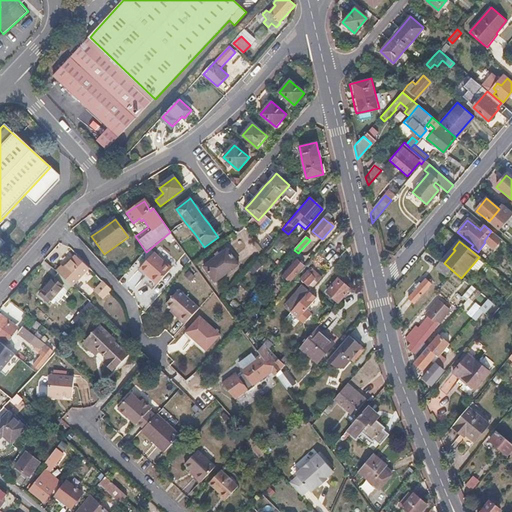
[(234,258),(228,250),(204,267),(215,283),(239,266),(234,258)]
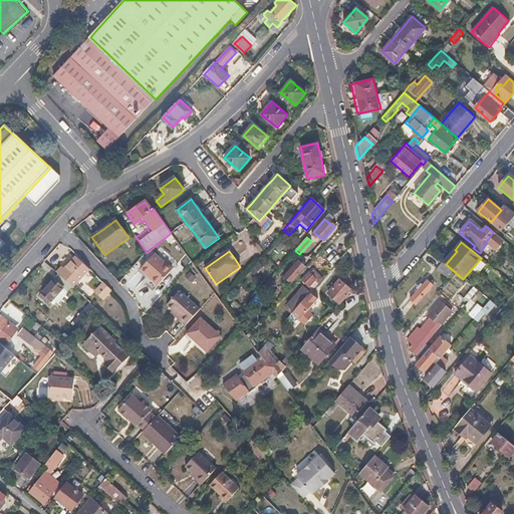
[(157,253),(142,269),(151,277),(160,285),(174,269),(157,253)]
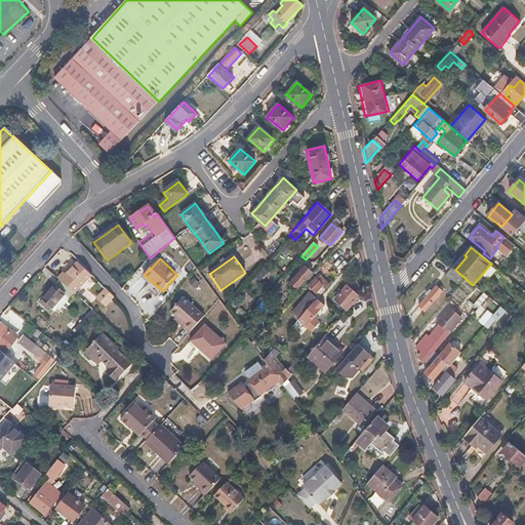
[(64,276),(61,273),(56,278),(74,294),(90,276),(75,263),(69,269),(64,276)]
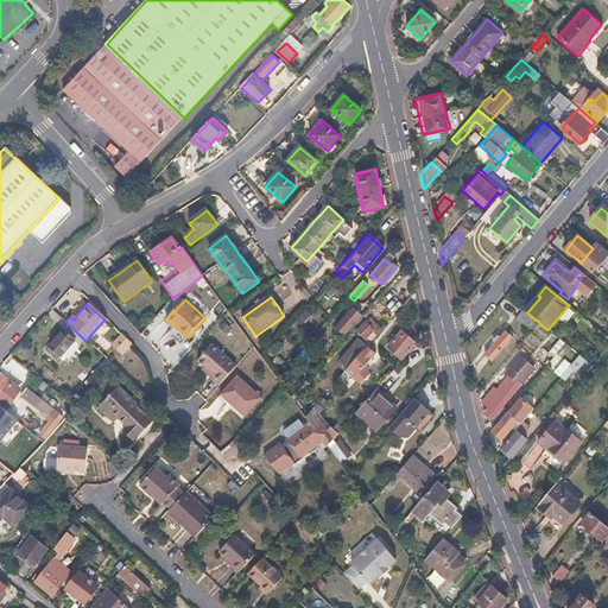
[(361,316),(352,309),(335,328),(343,335),(361,316)]
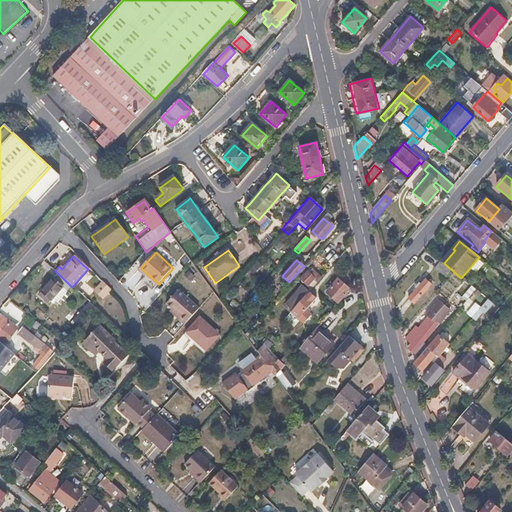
[(440,262),(437,266),(445,274),(449,269),(440,262)]
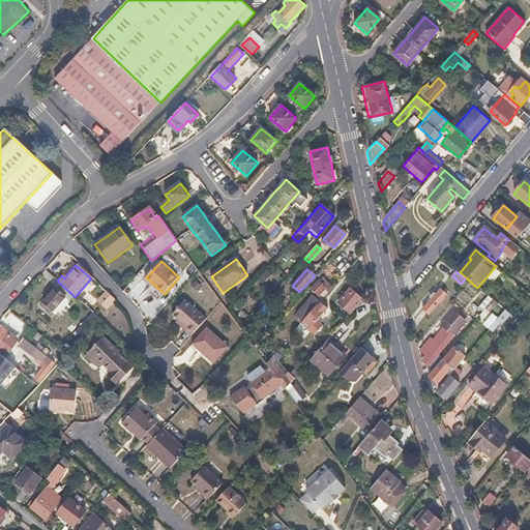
[(318,276),(307,288),(321,299),(331,288),(318,276)]
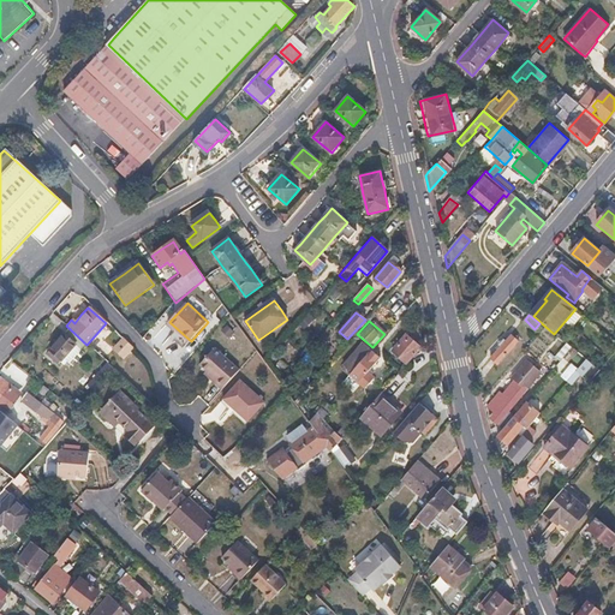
[(421,344),(407,333),(393,348),(406,360),(421,344)]
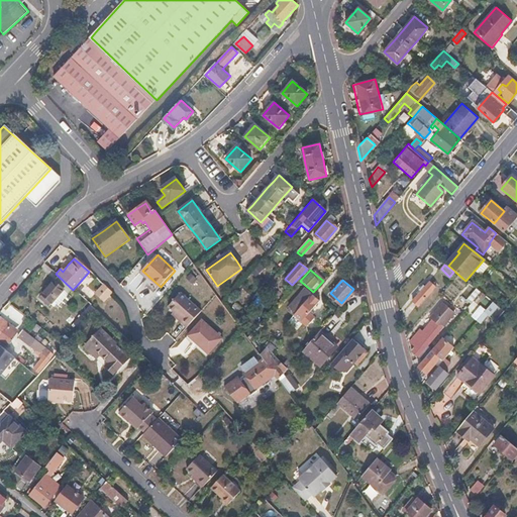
[(47,288),(41,295),(44,298),(42,300),(49,307),(64,291),(54,281),(47,288)]
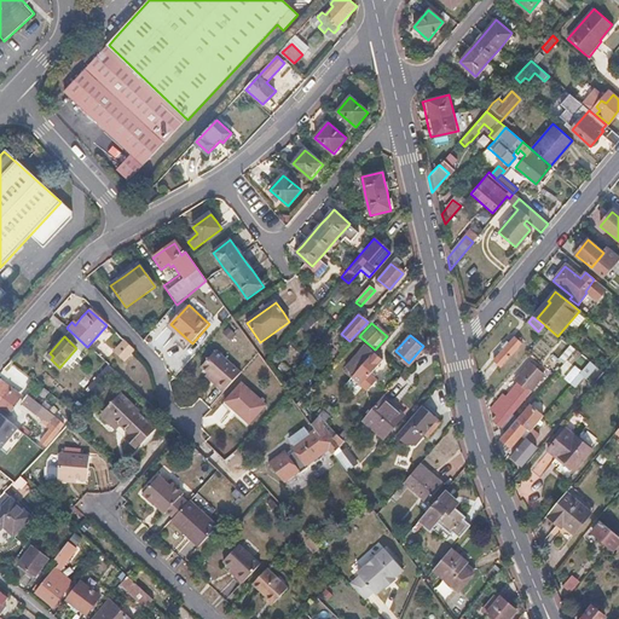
[(520,342),(513,336),(492,359),(499,365),(520,342)]
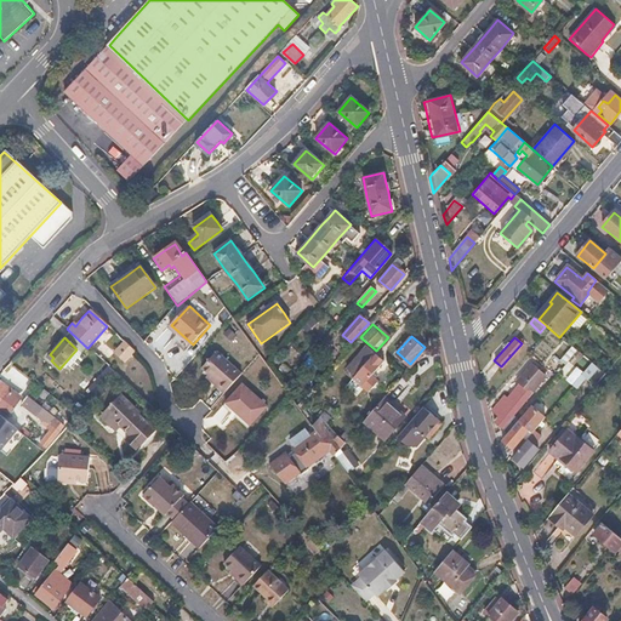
[(125,342),(124,343),(114,354),(124,363),(134,353),(135,352),(125,342)]
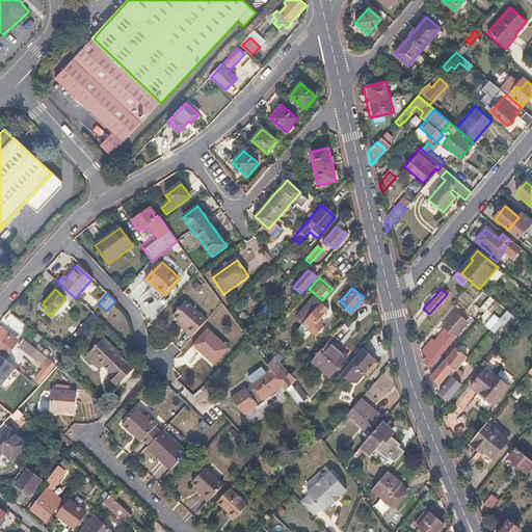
[(479,309),(484,313),(494,301),(489,297),(479,309)]
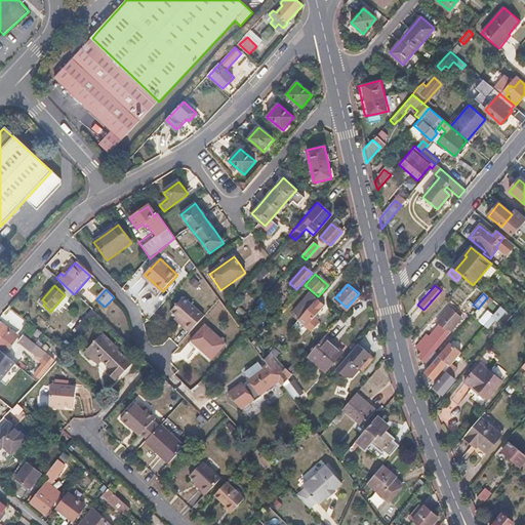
[(180,324),(185,327),(190,332),(204,316),(183,297),(171,311),(178,317),(175,320),(180,324)]
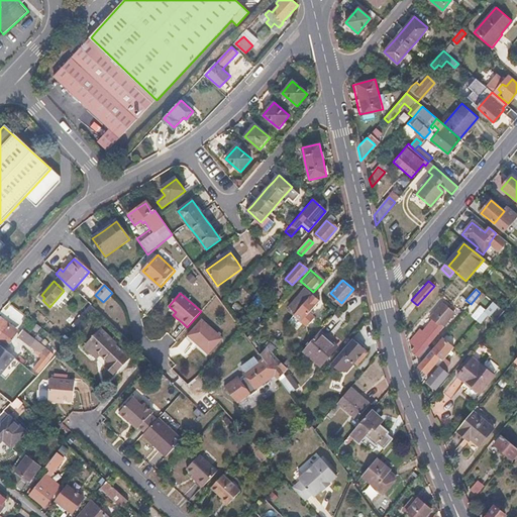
[(320,301),(312,294),(295,313),(294,315),(305,324),(312,316),(309,313),(320,301)]
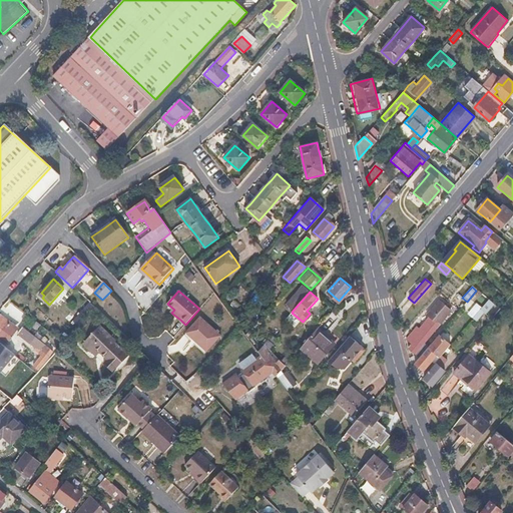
[(420,330),(416,328),(407,339),(413,344),(409,348),(420,357),(428,347),(424,344),(452,311),(440,301),(432,312),(434,313),(420,330)]
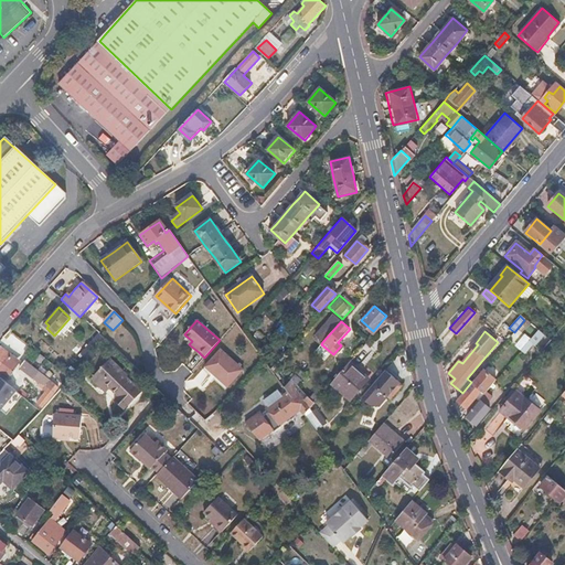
[(530,340),(520,352),(524,355),(532,347),(534,348),(544,337),(537,331),(530,340)]
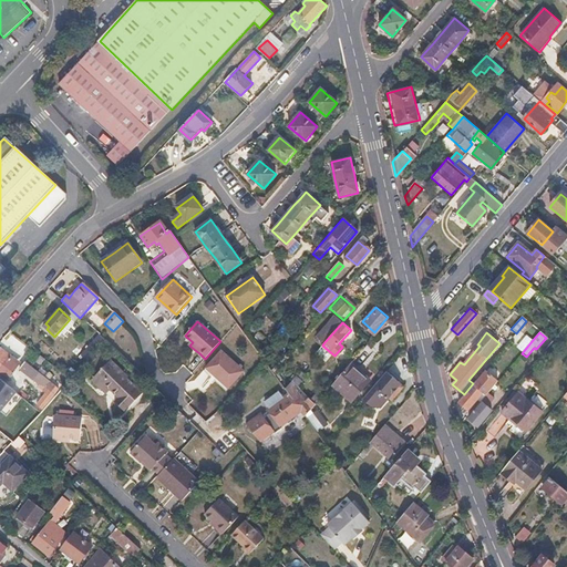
[(104,341),(99,336),(82,353),(88,359),(104,341)]
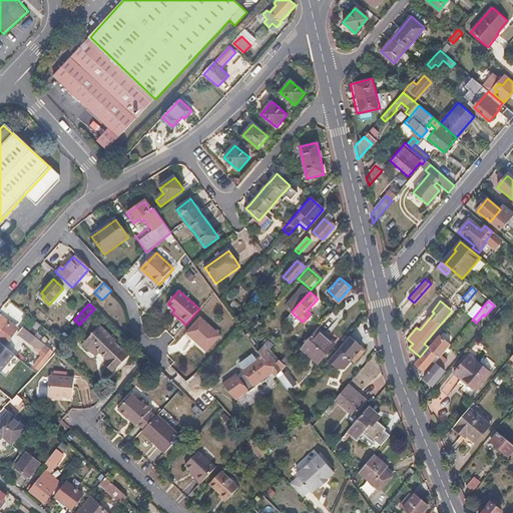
[(466,316),(472,320),(481,309),(476,304),(466,316)]
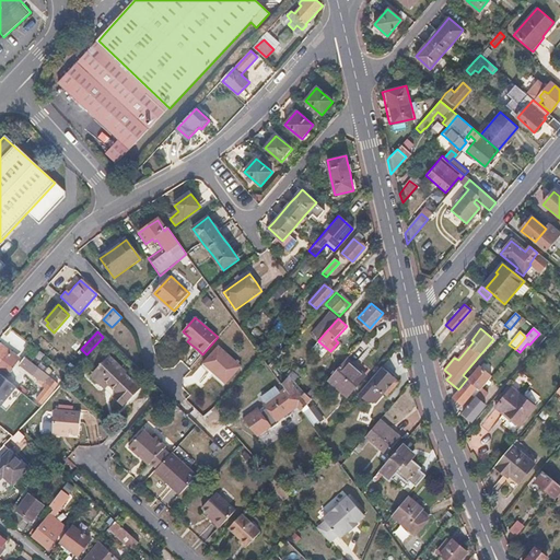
[(220,345),(203,362),(214,373),(226,384),(243,366),(220,345)]
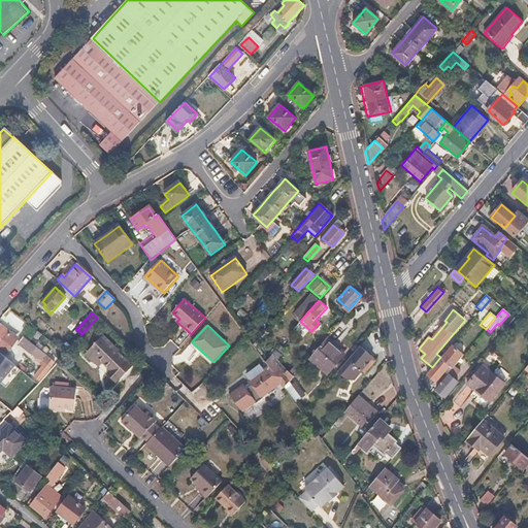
[(0,349),(4,352),(12,341),(6,336),(9,333),(0,326),(0,349)]
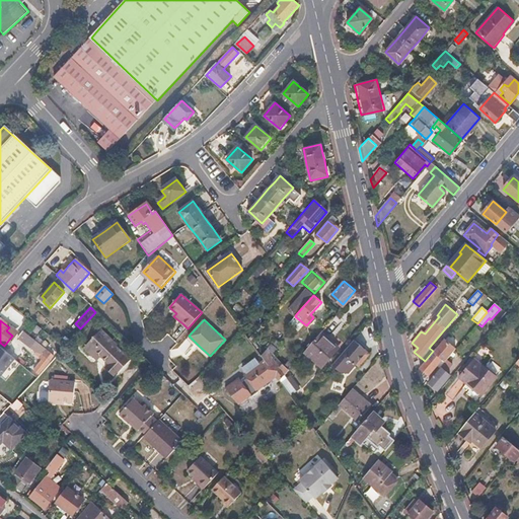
[(99,358),(103,354),(110,361),(106,364),(112,368),(116,373),(119,369),(120,370),(133,357),(116,341),(117,340),(103,326),(86,345),(93,351),(99,358)]
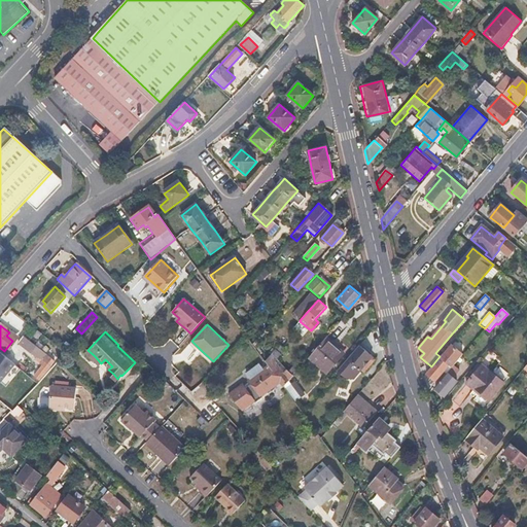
[(344,352),(326,336),(309,356),(327,372),(344,352)]
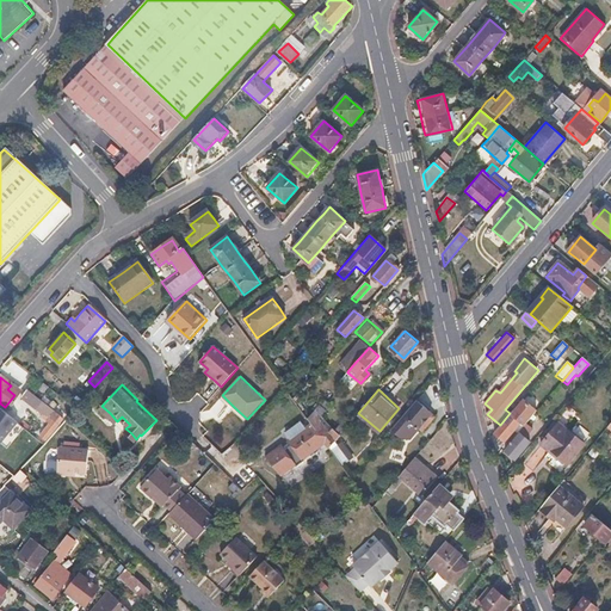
[(37,409),(38,408),(51,419),(38,433),(43,438),(63,417),(29,390),(22,399),(37,409)]
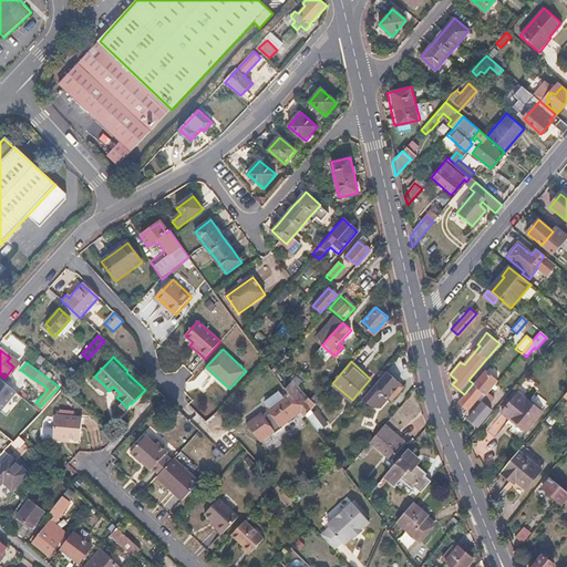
[(485,369),(473,383),(464,394),(459,400),(470,409),(484,392),(487,394),(487,393),(498,380),(485,369)]
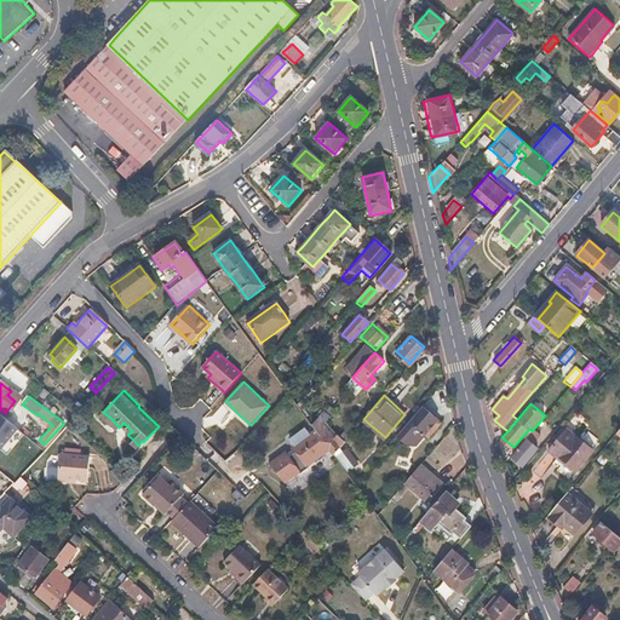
[(438,417),(424,405),(397,435),(406,443),(415,445),(426,432),(429,435),(441,422),(437,419),(438,417)]
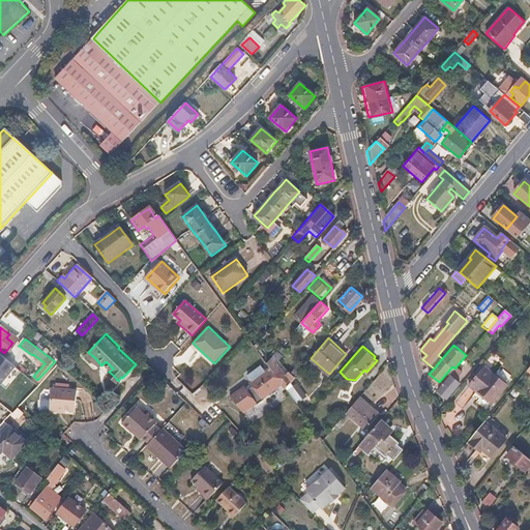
[(0,380),(12,364),(0,353),(0,380)]
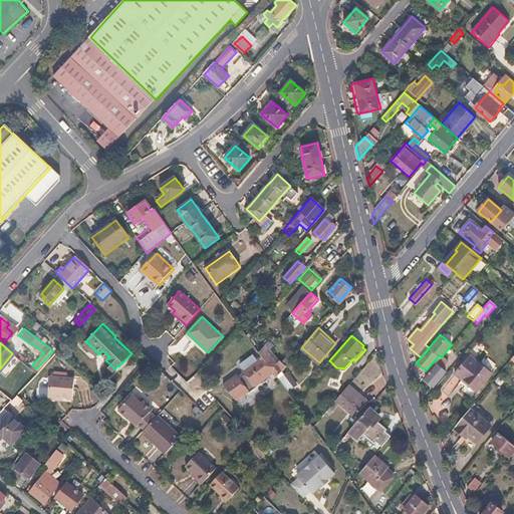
[(241,365),(244,370),(223,387),(229,394),(234,402),(246,393),(248,396),(256,391),(253,388),(272,373),(275,377),(276,376),(284,367),(280,361),(278,359),(275,361),(268,351),(271,349),(267,343),(259,352),(262,357),(258,360),(254,355),(241,365)]
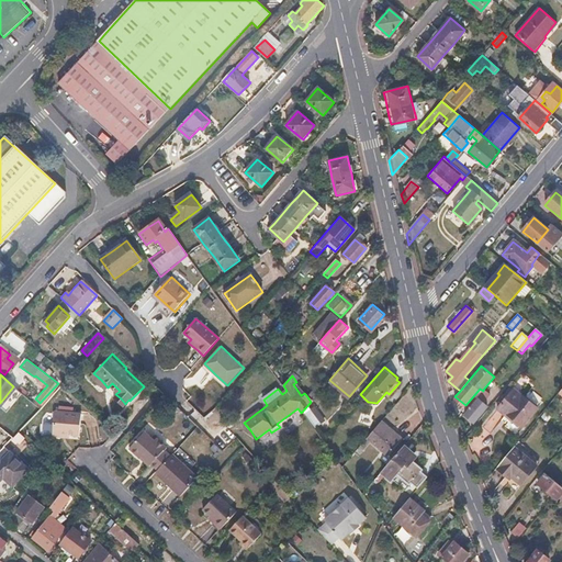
[(317,393),(312,389),(306,395),(311,402),(317,393)]
